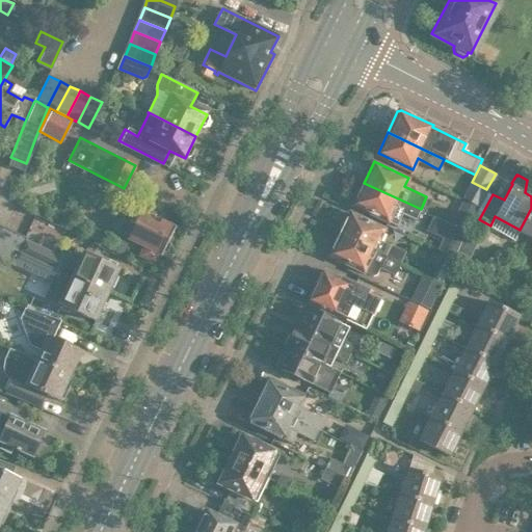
[(416,218),(421,209),(364,183),(353,204),(397,224),(402,212),(416,218)]
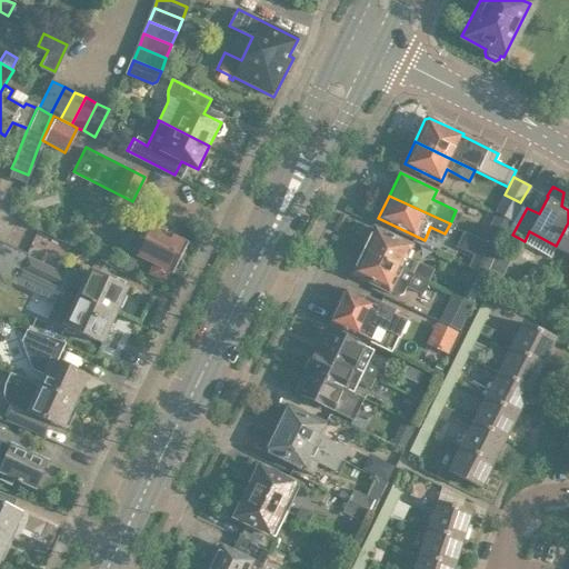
[(495,212),(491,221),(507,228),(510,220),(495,212)]
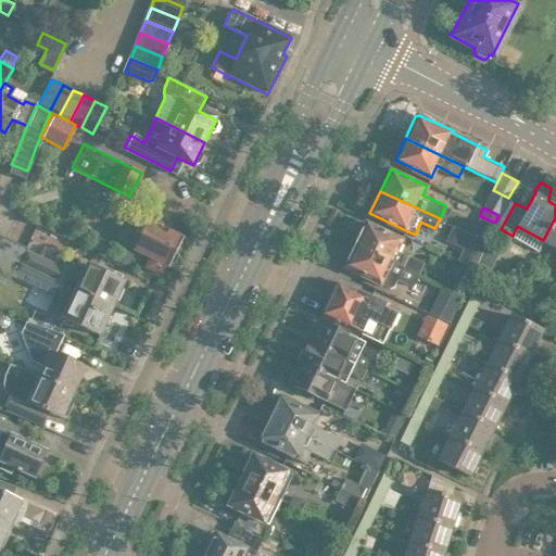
[(152,258),(148,267),(161,274),(166,265),(169,266),(184,238),(163,228),(164,225),(144,215),(137,232),(143,235),(136,250),(152,258)]
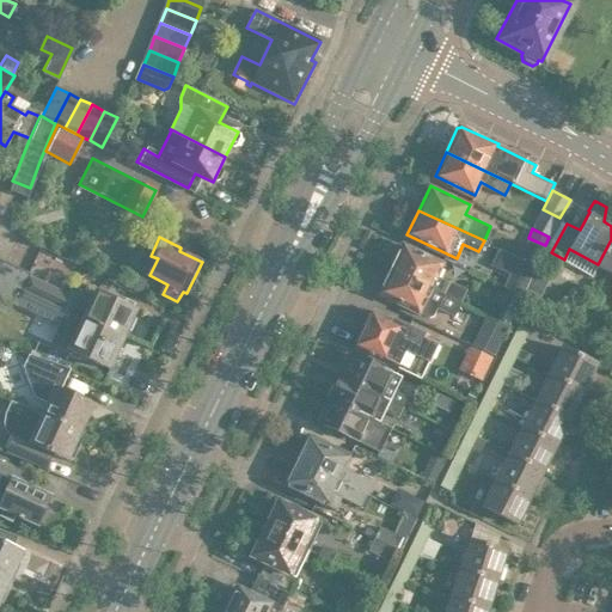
[(611,239),(598,264),(611,271),(611,282),(611,304),(611,239)]
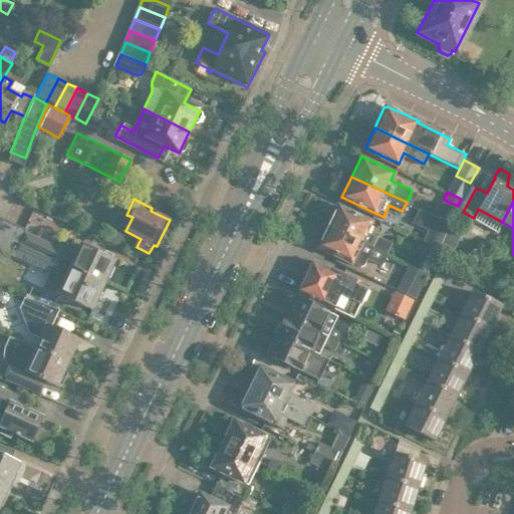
[(339,204),(329,225),(387,252),(392,241),(376,234),(376,235),(366,230),(371,220),(339,204)]
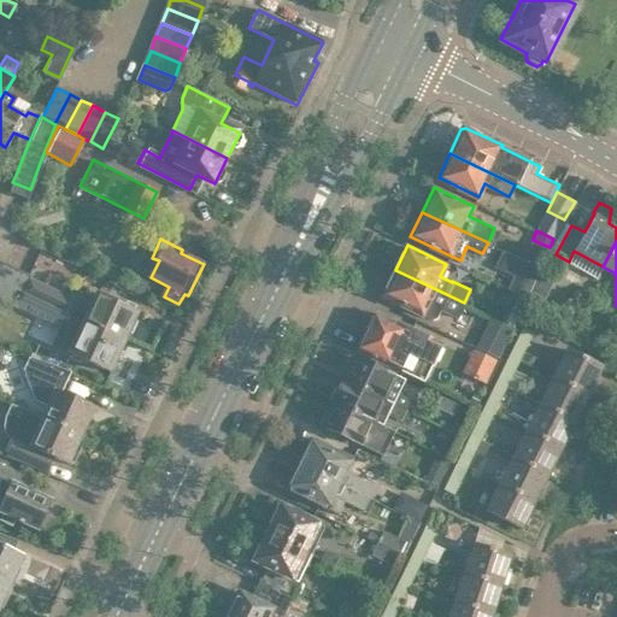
[(513,275),(507,288),(527,297),(540,268),(522,259),(513,275)]
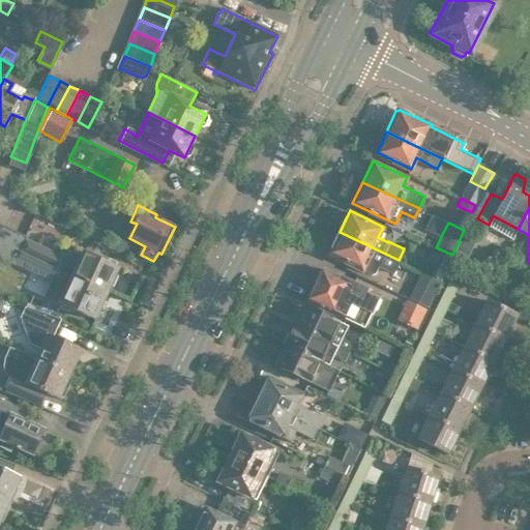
[(0,257),(2,258),(15,232),(0,224),(0,257)]
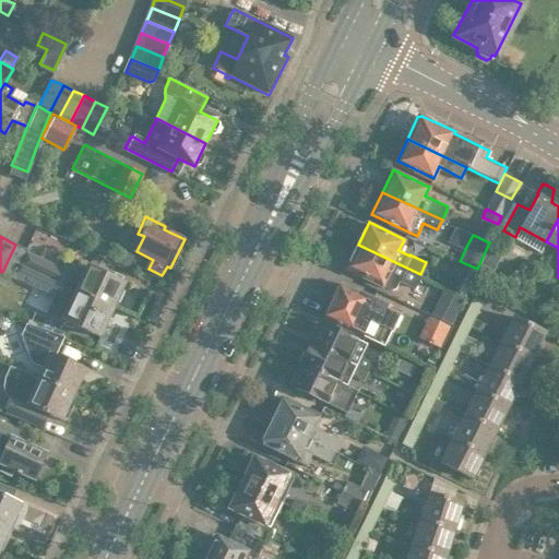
[(14,276),(21,263),(27,250),(15,245),(2,272),(14,277),(14,276)]
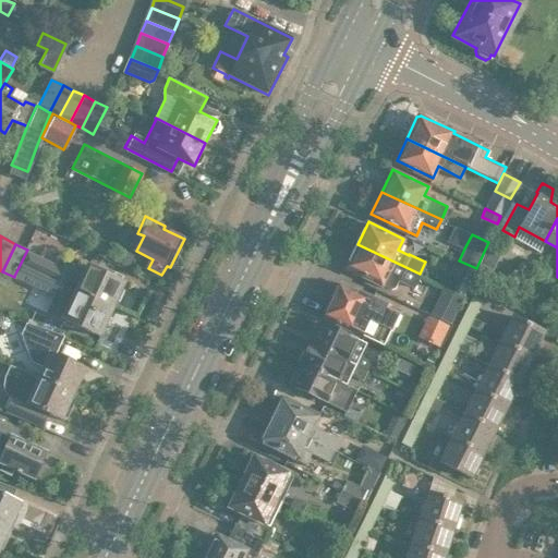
[(116,259),(126,264),(133,250),(123,244),(116,259)]
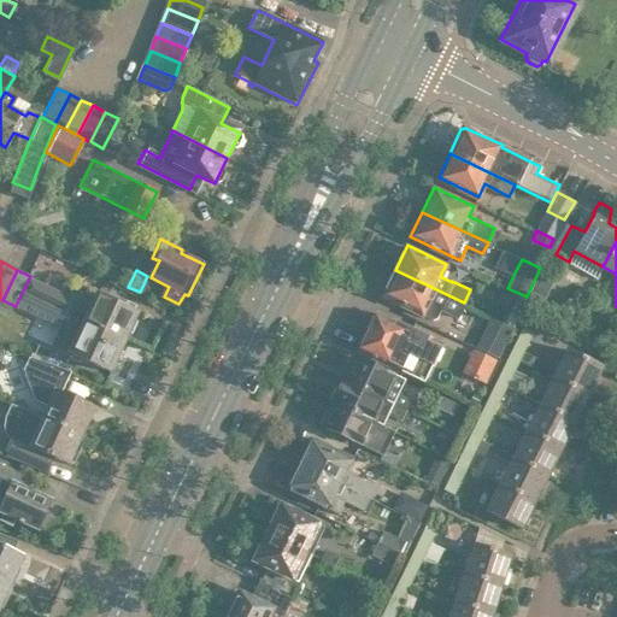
[(464,303),(395,270),(383,294),(422,313),(428,301),(439,307),(441,307),(458,316),(464,303)]
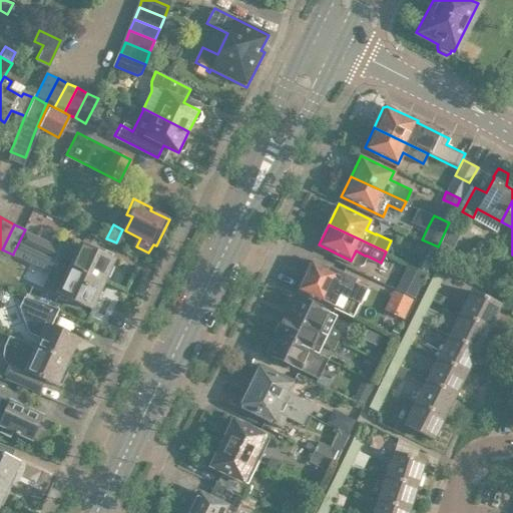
[(451,224),(439,248),(445,251),(457,227),(451,224)]
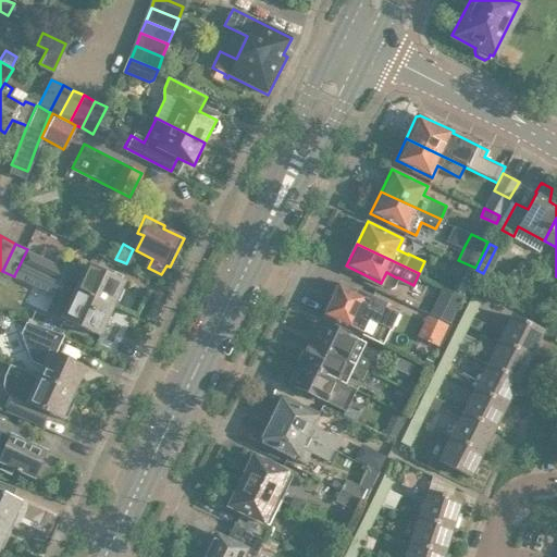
[(37,270),(52,276),(113,306),(125,281),(87,263),(83,274),(27,249),(21,262),(37,270)]
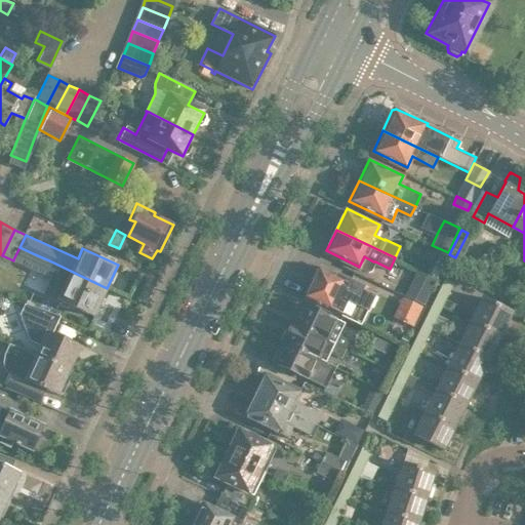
[(19,247),(13,259),(29,268),(35,254),(19,247)]
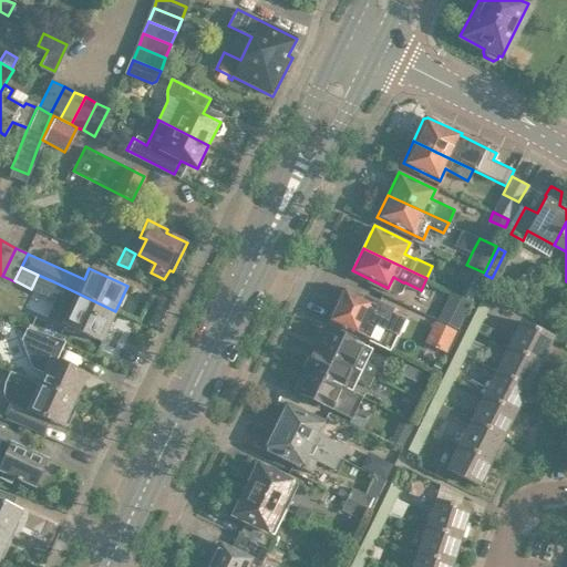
[(102,340),(114,313),(115,311),(53,281),(48,296),(72,307),(64,323),(102,340)]
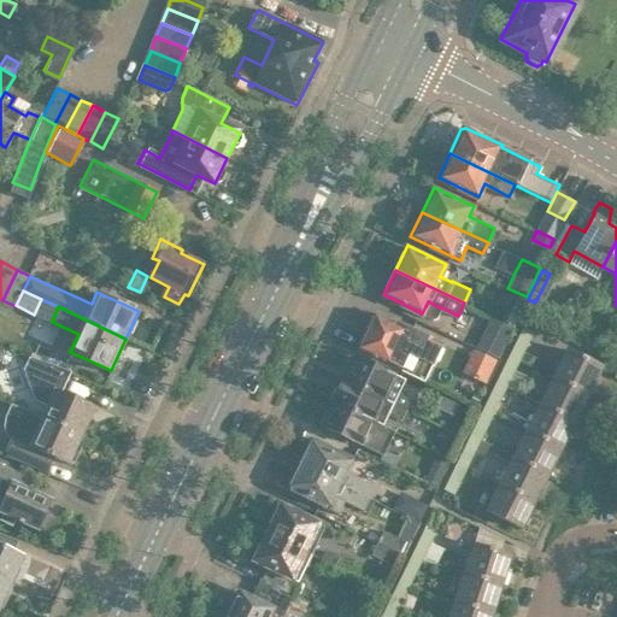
[(358,350),(423,382),(442,344),(376,311),(368,329),(363,330),(357,342),(359,347),(358,350)]
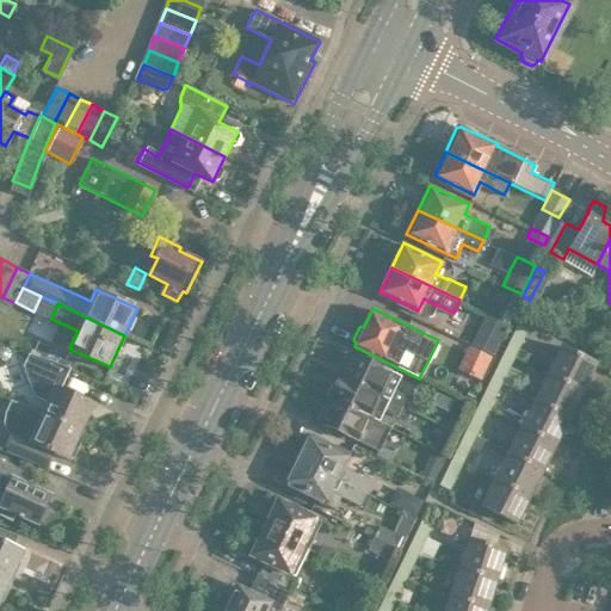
[(517,344),(526,326),(516,321),(507,339),(517,344)]
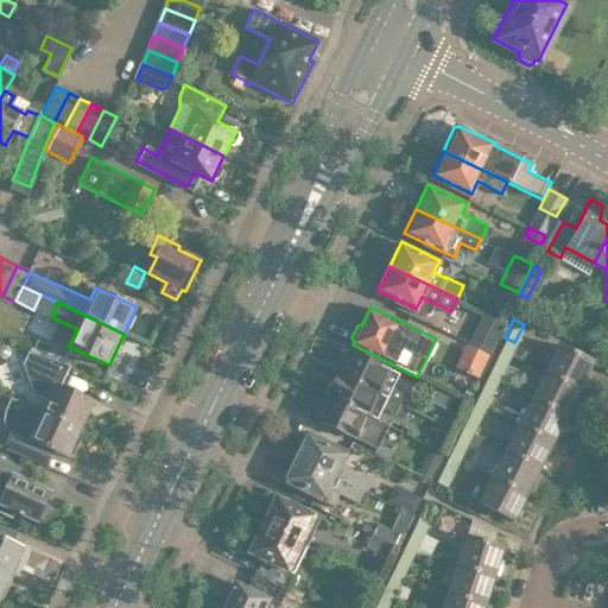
[(486,354),(466,343),(456,363),(476,374),(486,354)]
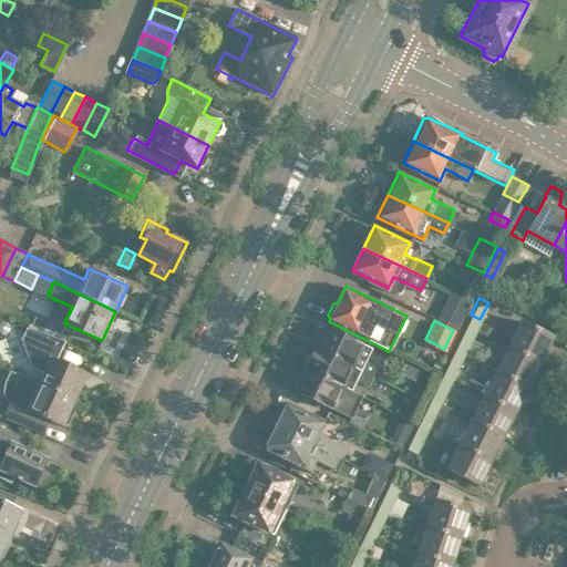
[(522,320),(508,346),(540,361),(553,336),(522,320)]
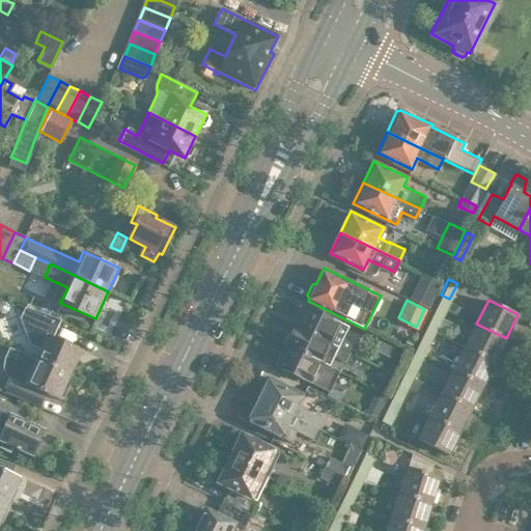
[(438,322),(446,307),(437,302),(429,317),(438,322)]
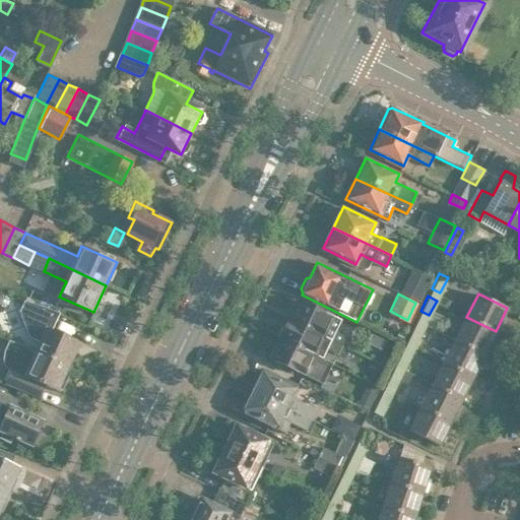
[(289,311),(291,313),(289,319),(323,335),(332,315),(299,299),(299,300),(295,299),(289,311)]
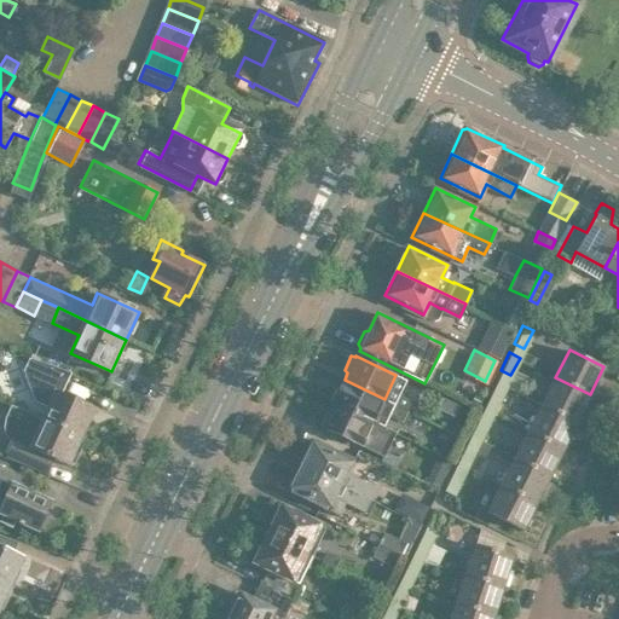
[(47,406),(42,417),(81,435),(94,409),(59,392),(70,371),(30,358),(24,370),(34,399),(47,406)]
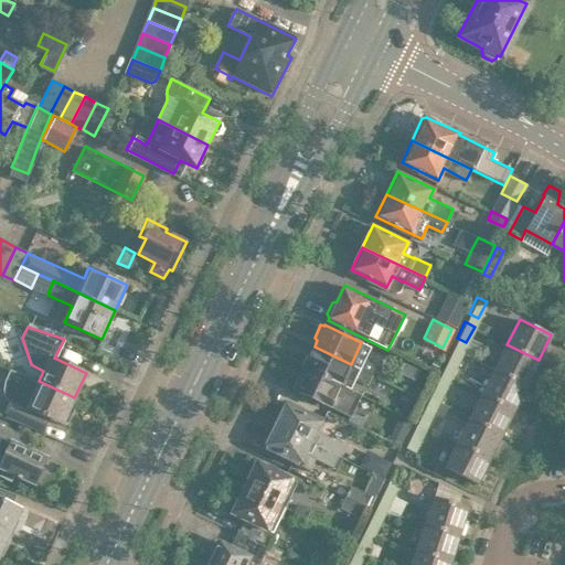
[(311,344),(300,365),(305,368),(341,384),(341,383),(349,387),(353,379),(365,384),(371,373),(356,366),(351,364),(315,347),(311,344)]
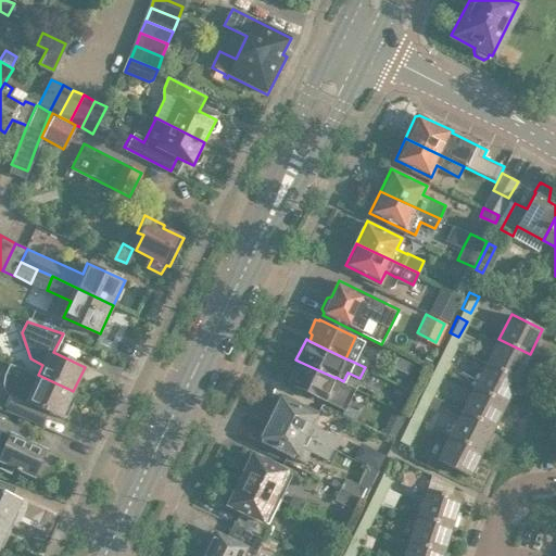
[(498,339),(487,363),(518,378),(530,354),(498,339)]
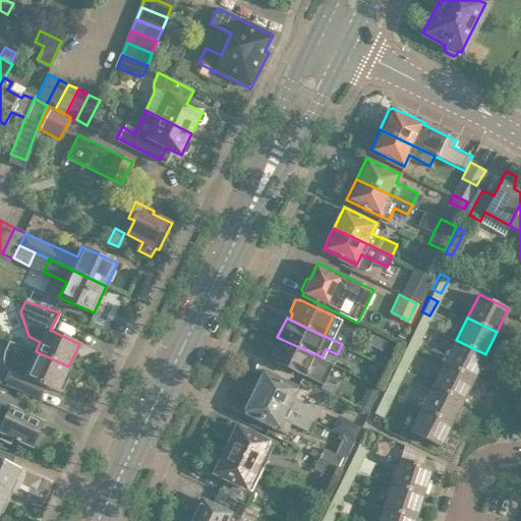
[(419,338),(426,324),(417,320),(410,334),(419,338)]
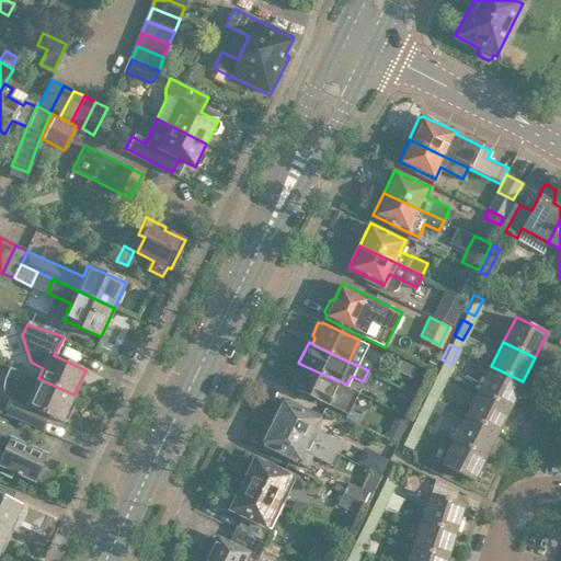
[(358,354),(354,364),(368,370),(373,361),(358,354)]
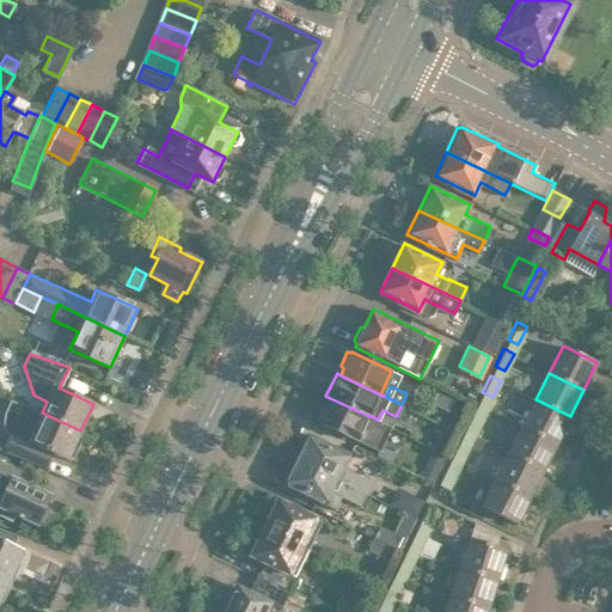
[(369,416),(330,398),(326,405),(322,404),(314,418),(319,421),(359,440),(369,416)]
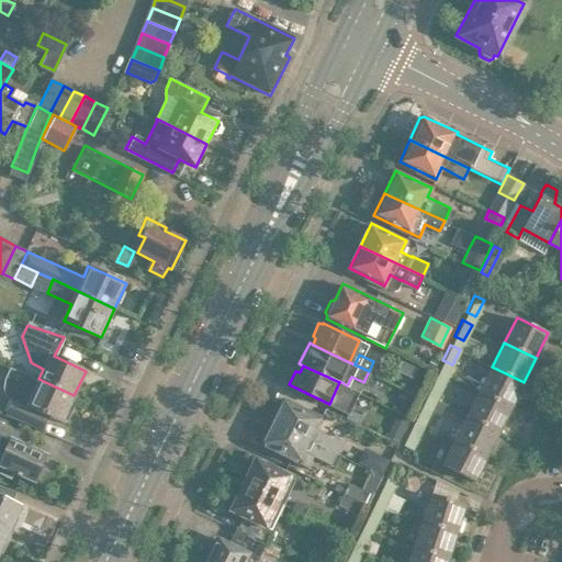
[(62,422),(74,395),(38,379),(11,367),(6,378),(4,386),(4,391),(6,394),(10,396),(13,397),(6,413),(41,429),(47,415),(62,422)]
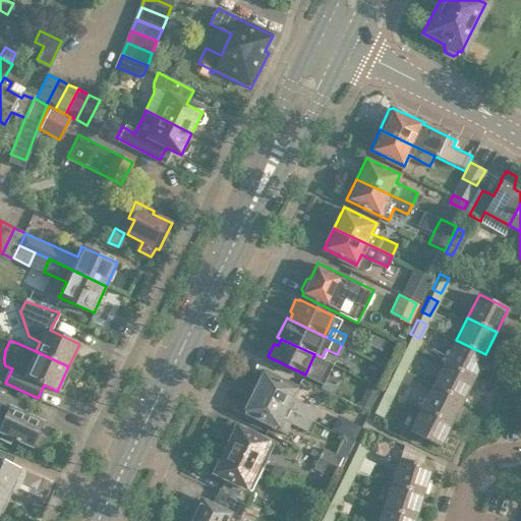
[(456,340),(445,362),(474,377),(485,354),(456,340)]
